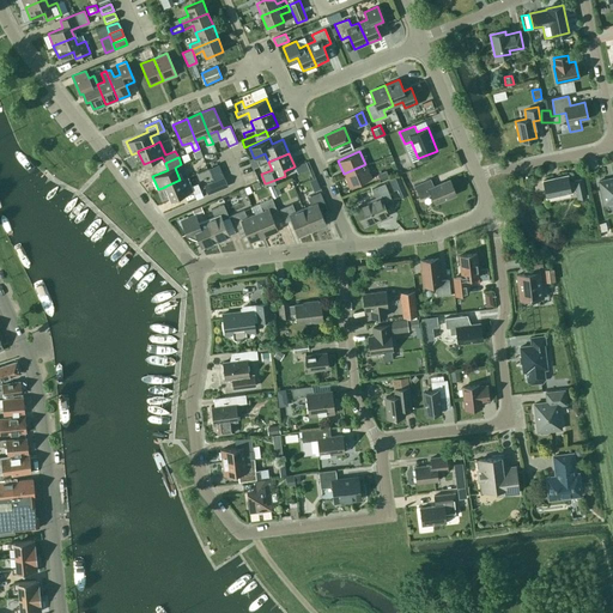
[(192,161),(181,164),(186,174),(195,170),(192,161)]
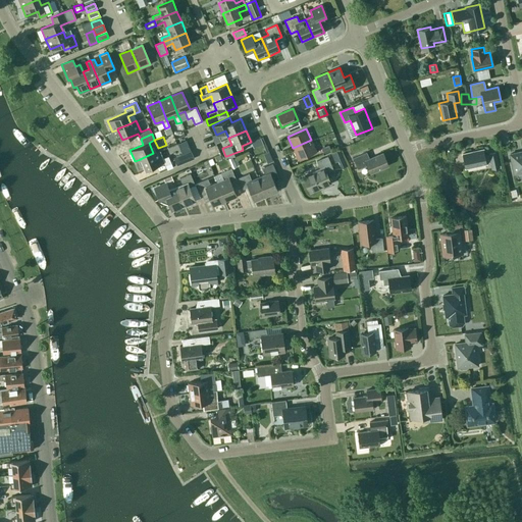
[(311,140),(293,148),(298,159),(316,151),(311,140)]
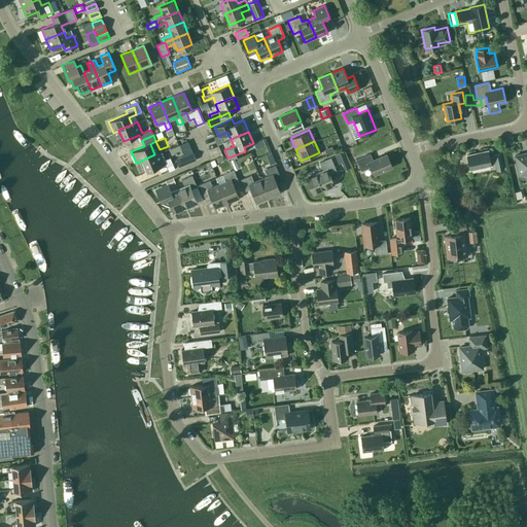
[(168,149),(169,155),(183,151),(181,145),(168,149)]
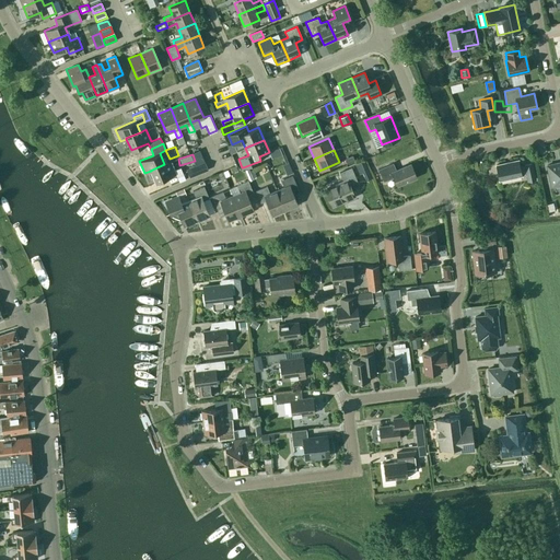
[(354,162),(352,155),(343,159),(347,165),(354,162)]
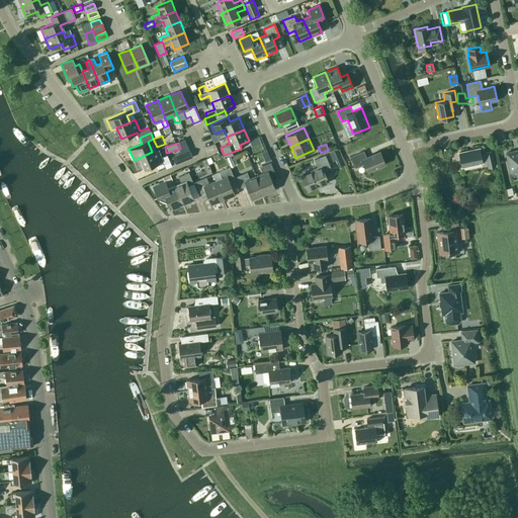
[(480,154),(479,148),(458,152),(461,167),(482,162),(487,161),(488,167),(495,166),(492,151),(485,153),(480,154)]
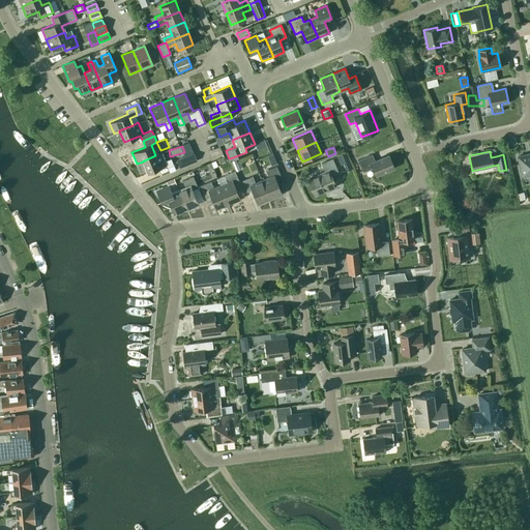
[(347,163),(343,152),(336,154),(340,165),(347,163)]
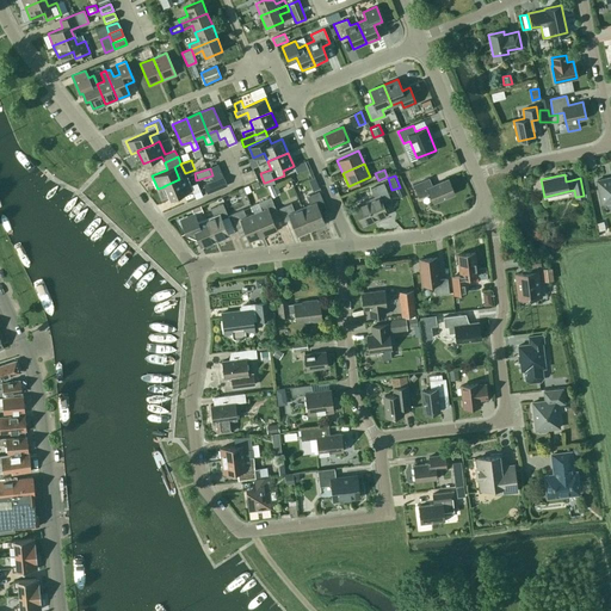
[(186,177),(179,179),(164,186),(165,186),(170,198),(191,190),(192,193),(199,190),(196,183),(190,185),(186,177)]
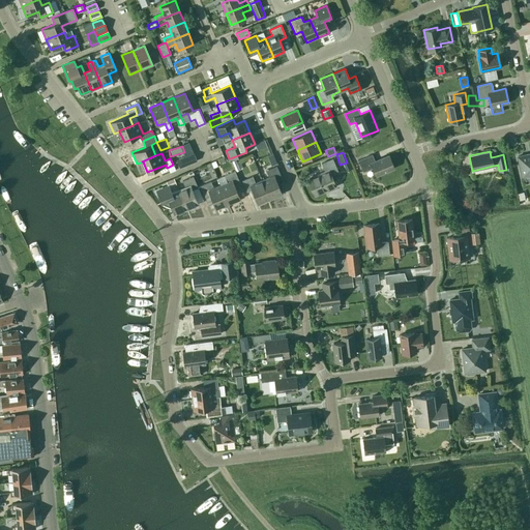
[(529,153),(517,156),(522,176),(529,174),(529,153)]
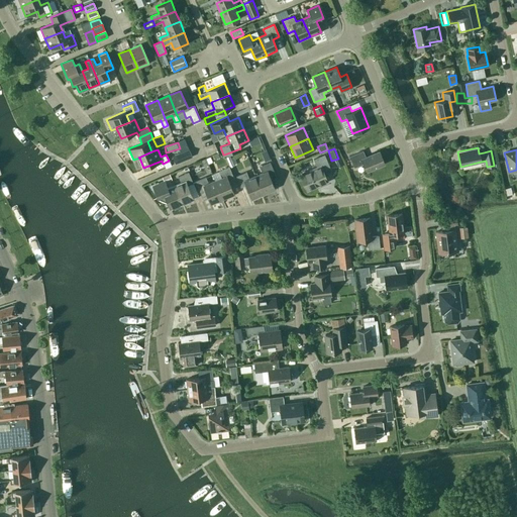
[(191,157),(189,150),(175,157),(177,163),(191,157)]
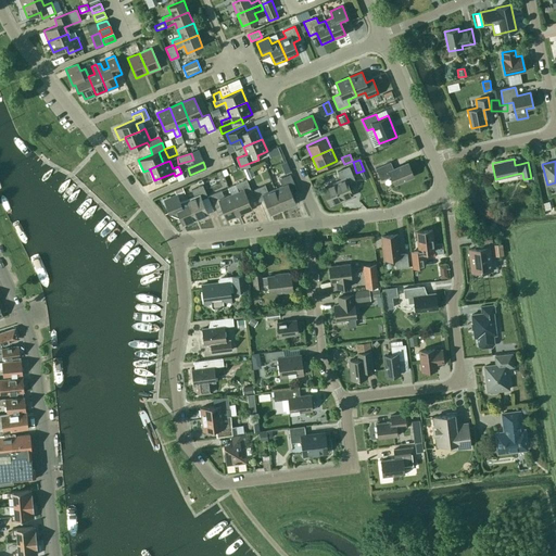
[(394,184),(413,176),(407,163),(393,168),(390,162),(376,167),(380,180),(390,176),(394,184)]
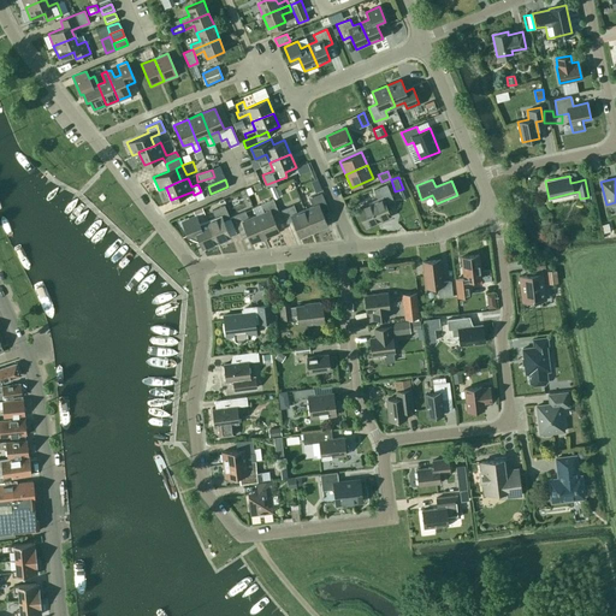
[(385,202),(392,199),(386,184),(373,189),(377,200),(359,207),(367,225),(390,215),(385,202)]
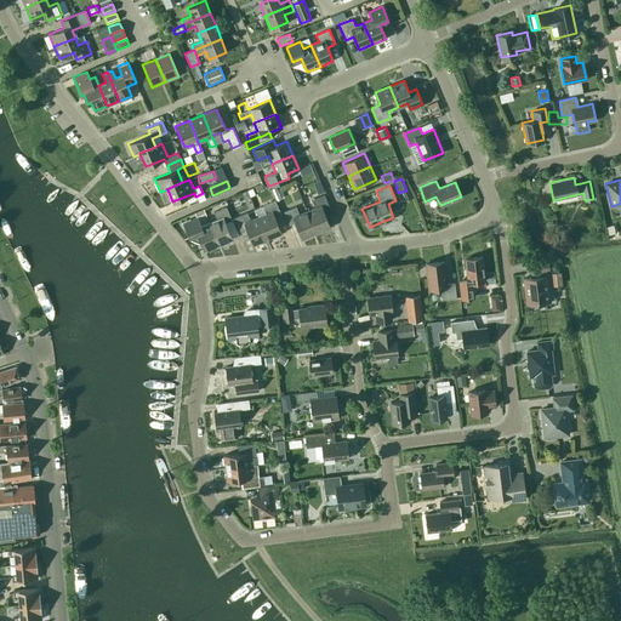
[(307,211),(315,232),(329,227),(323,210),(329,208),(324,194),(311,199),(314,208),(307,211)]
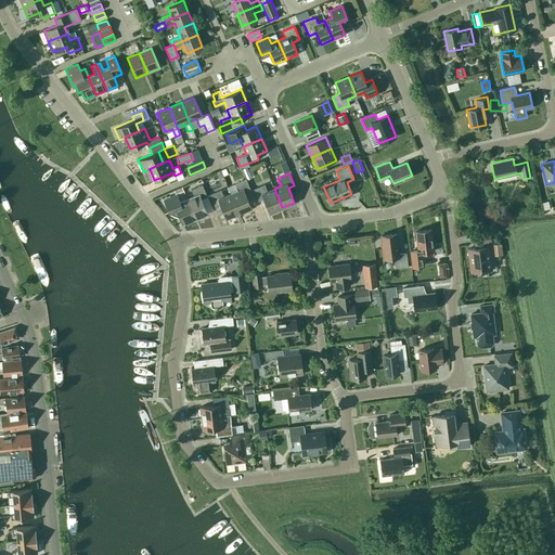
[(237,191),(230,194),(239,213),(250,208),(245,193),(250,191),(245,179),(234,183),(237,191)]
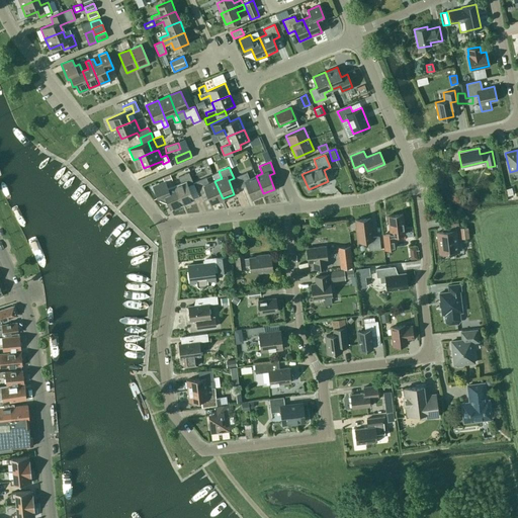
[(174,186),(181,203),(193,199),(187,185),(193,183),(188,172),(178,176),(181,183),(174,186)]
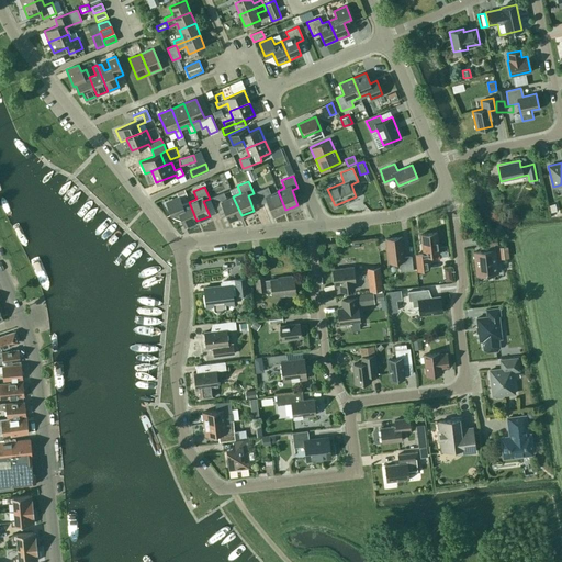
[(285,210),(278,191),(270,193),(267,187),(256,191),(261,203),(267,201),(273,215),(285,210)]
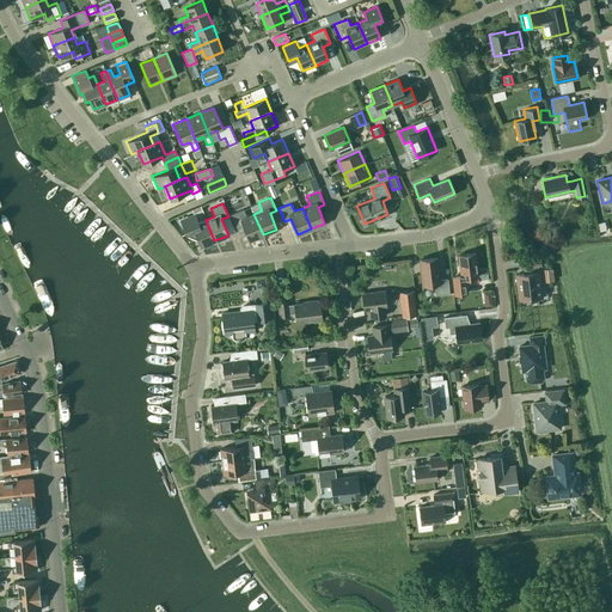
[(263,234),(254,214),(246,216),(243,209),(231,214),(240,236),(246,233),(249,240),(263,234)]
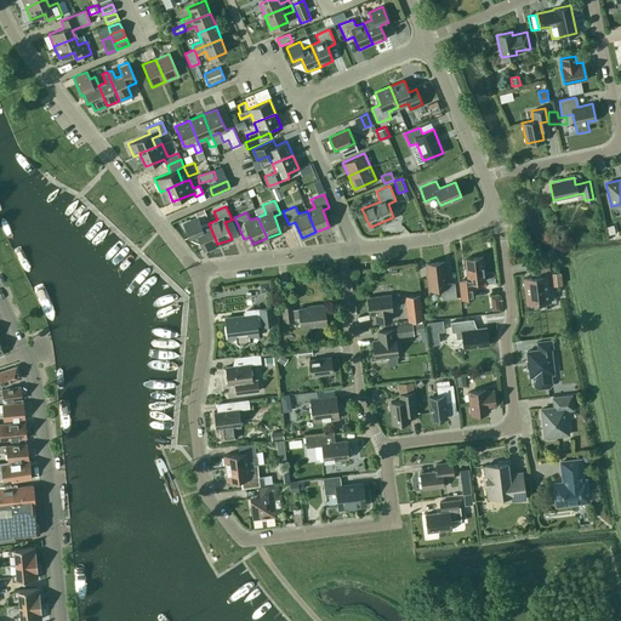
[(204,250),(217,244),(209,223),(200,226),(198,218),(184,223),(191,237),(197,234),(204,250)]
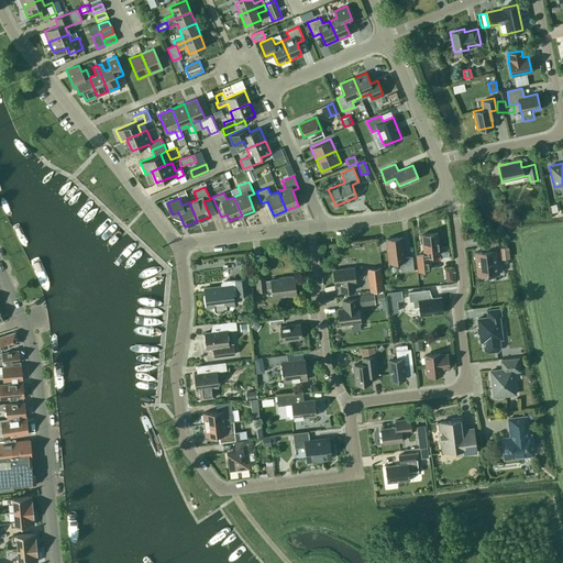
[(439,254),(437,232),(421,234),(423,254),(416,254),(418,271),(429,269),(428,256),(439,254)]
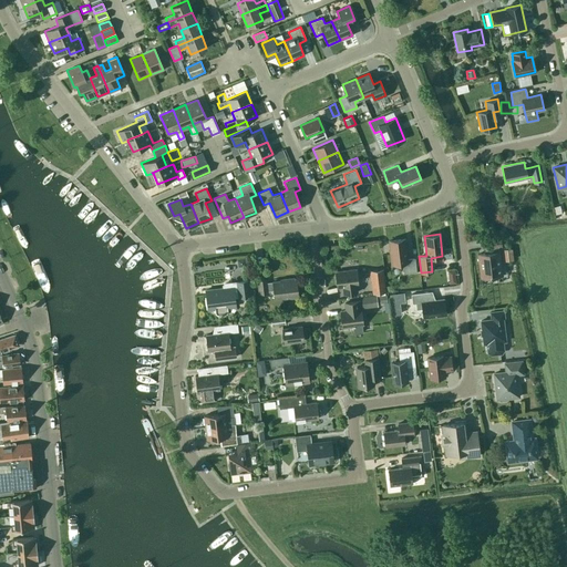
[(500,237),(485,239),(486,253),(477,254),(480,277),(502,275),(498,246),(501,246),(500,237)]
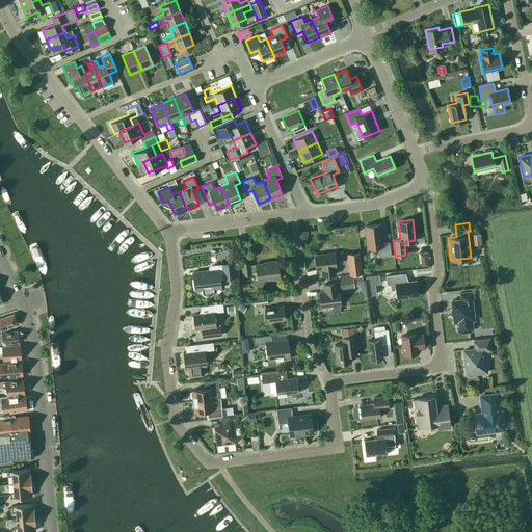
[(381,243),(379,223),(365,225),(366,238),(366,247),(377,246),(378,256),(391,255),(389,242),(381,243)]
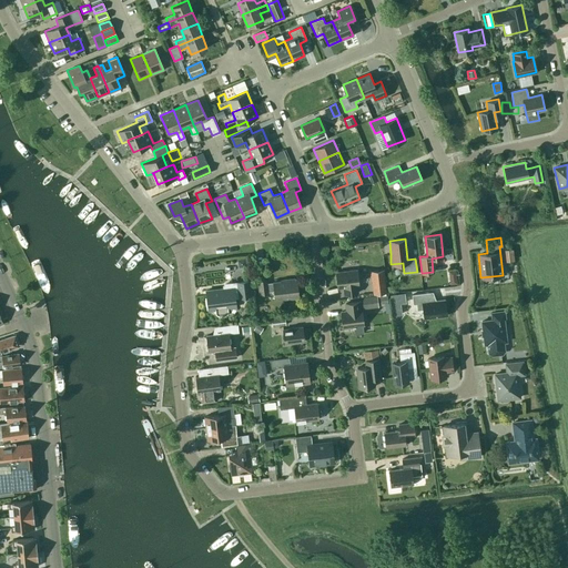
[(513,249),(505,250),(506,261),(515,260),(513,249)]
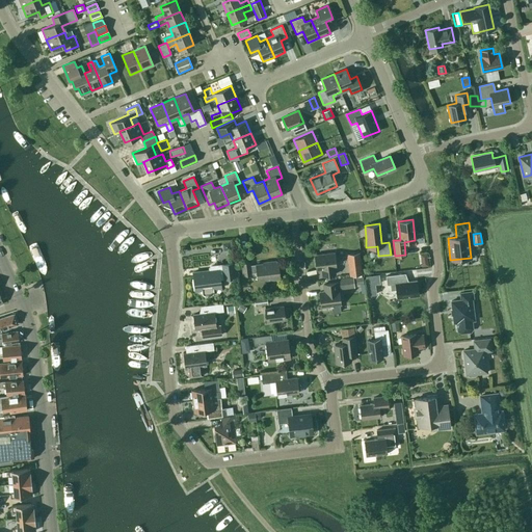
[(362,273),(358,251),(346,254),(349,274),(362,273)]
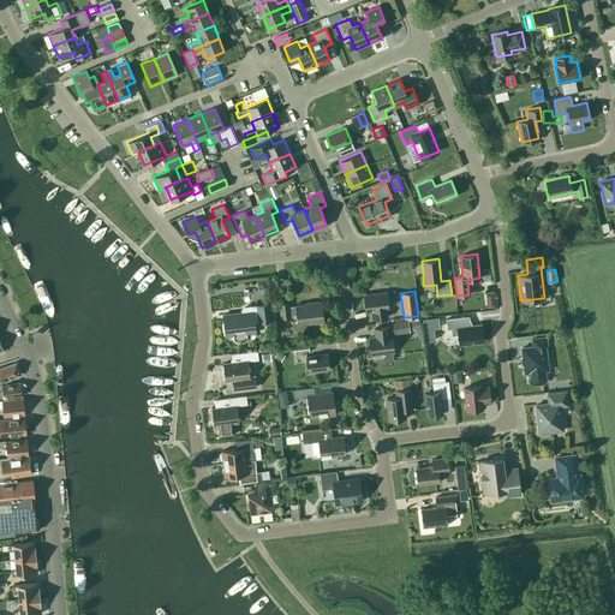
[(364,294),(365,311),(371,310),(372,318),(387,317),(386,309),(388,309),(386,292),(364,294)]
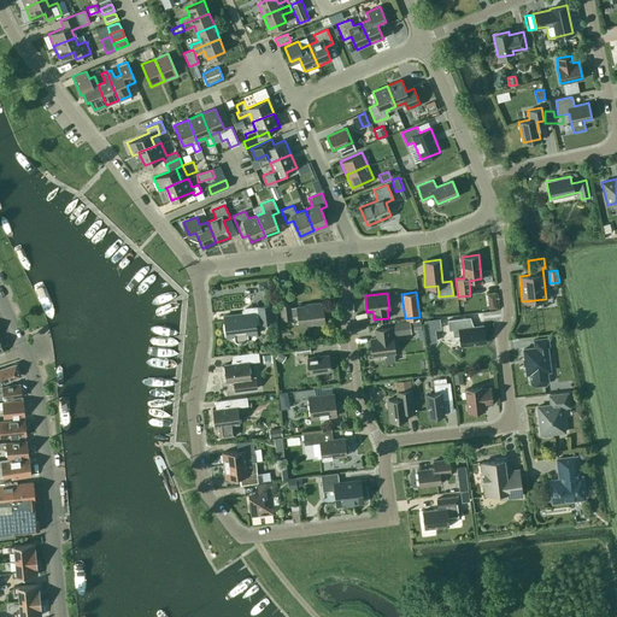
[(319,304),(319,303),(307,304),(307,305),(289,307),(289,304),(280,305),(281,319),(291,318),(291,317),(298,316),(299,325),(324,323),(322,303),(319,304)]
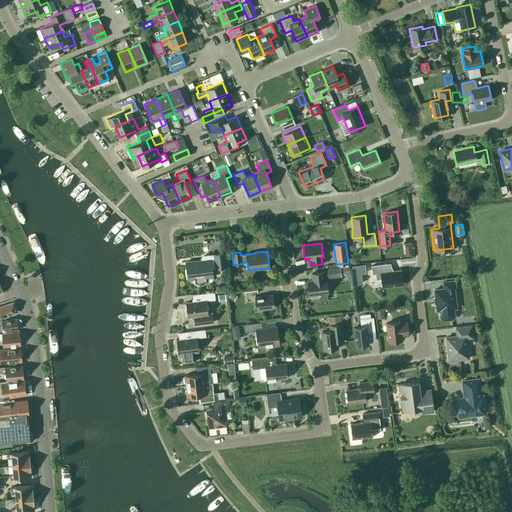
[(200,257),(200,260),(185,262),(188,262),(188,266),(186,266),(187,280),(194,279),(194,282),(197,284),(203,284),(204,282),(205,281),(204,275),(205,275),(211,274),(212,277),(212,276),(211,269),(226,267),(224,252),(202,255),(200,257)]
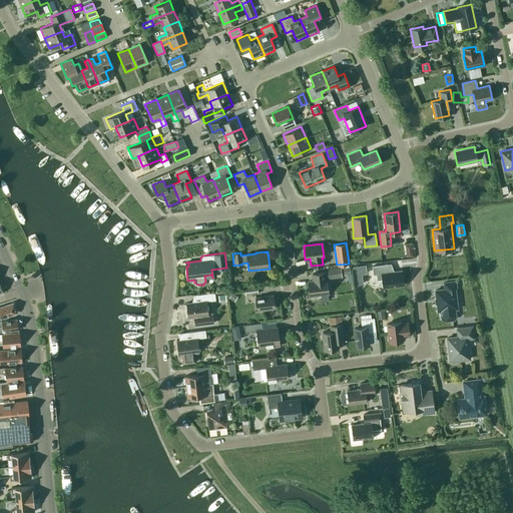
[(403,285),(401,271),(388,272),(387,264),(372,266),(373,275),(376,275),(376,280),(382,280),(383,288),(403,285)]
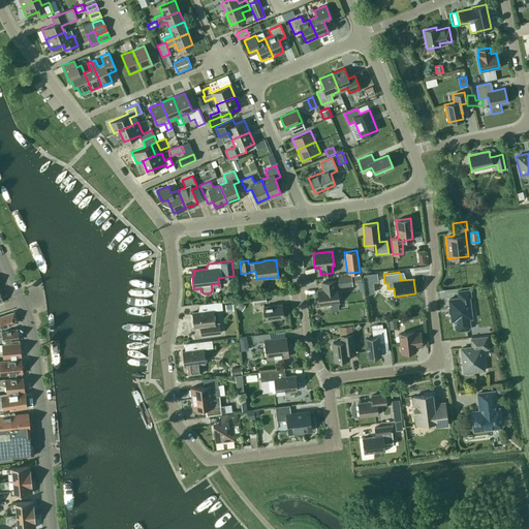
[(361,283),(360,274),(350,275),(337,276),(338,287),(351,285),(351,284),(361,283)]
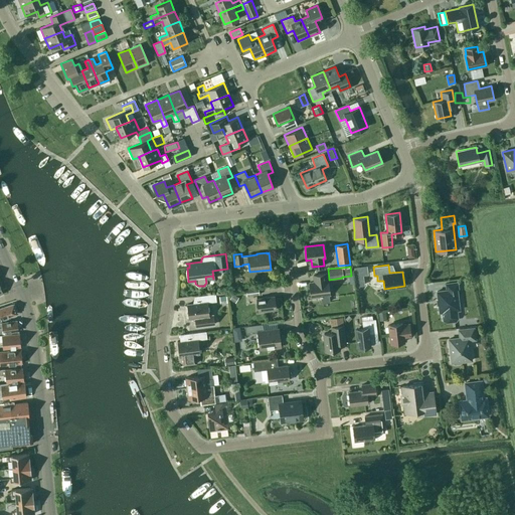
[(313,275),(314,282),(309,283),(311,297),(320,295),(321,303),(329,302),(328,294),(329,294),(327,280),(326,281),(325,274),(313,275)]
